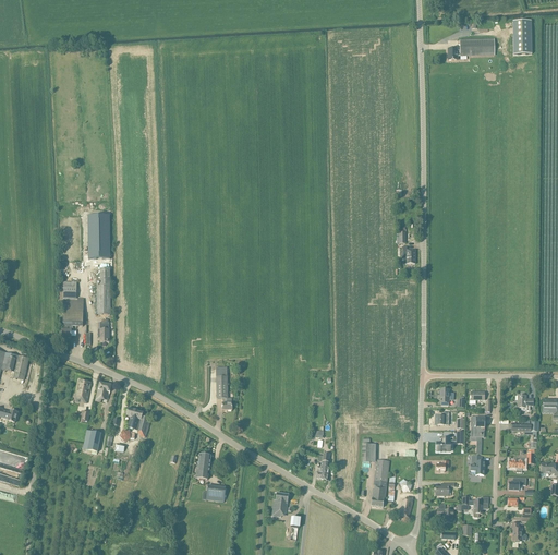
[(531,19),(513,20),(513,52),(532,52),(531,19)]
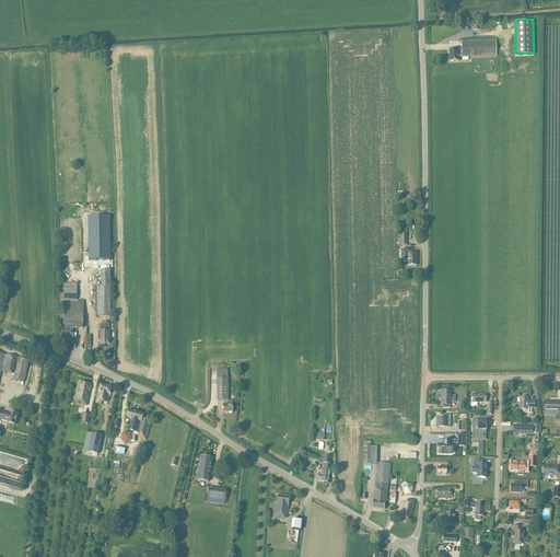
[(450,47),(450,58),(458,58),(458,54),(496,54),(496,37),(462,38),(462,48),(458,48),(458,47),(450,47)]
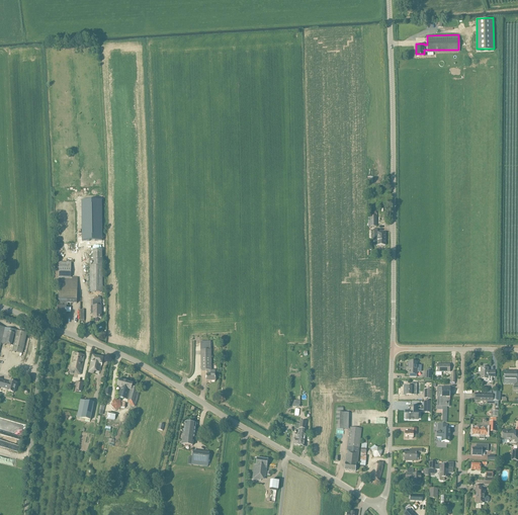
[(104,195),(83,195),(84,237),(104,237),(104,195)]
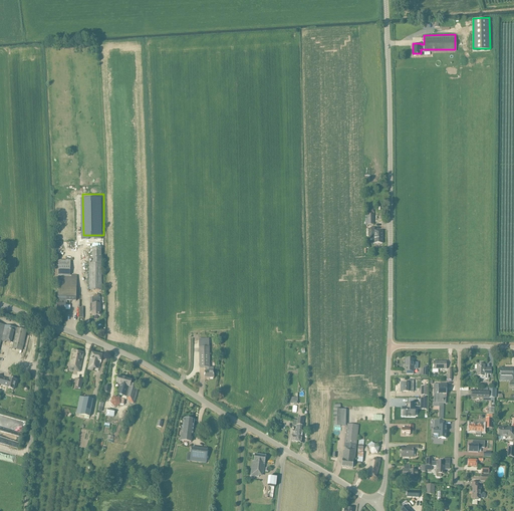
[(374,233),(374,241),(382,241),(382,228),(371,228),(371,233),(374,233)]
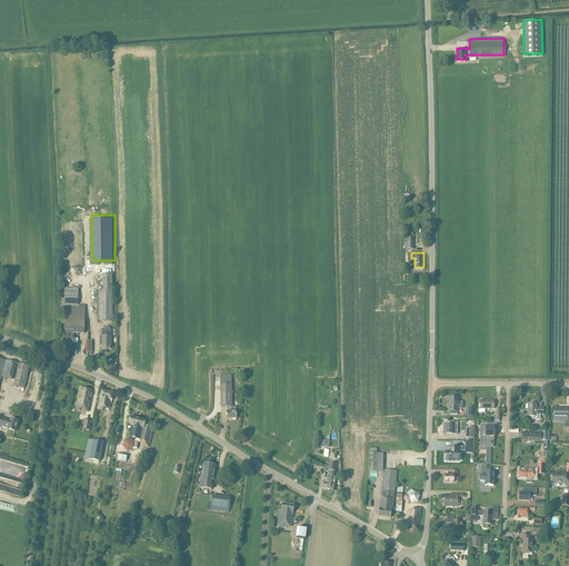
[(102,271),(102,288),(99,288),(99,319),(113,318),(112,271),(102,271)]
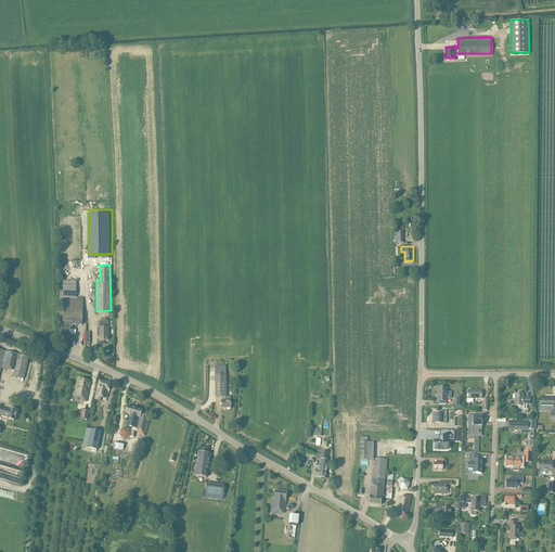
[(72,334),(72,326),(73,326),(73,322),(82,323),(84,295),(76,295),(76,279),(64,279),(63,294),(62,321),(61,321),(61,326),(61,334),(72,334)]
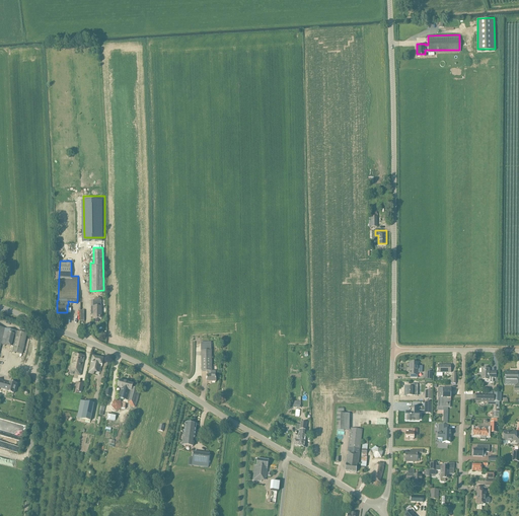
[(101,298),(101,295),(95,295),(95,298),(91,298),(91,308),(93,308),(93,316),(101,316),(101,303),(101,298)]
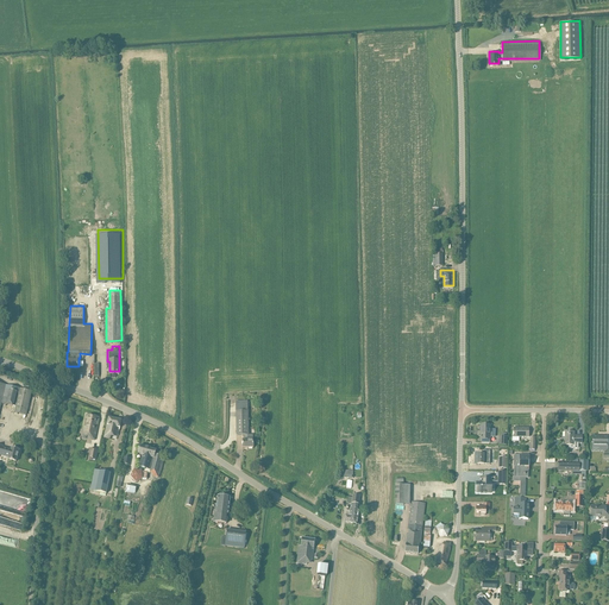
[(0,407),(1,401),(12,403),(14,402),(17,389),(5,386),(6,382),(0,380),(0,407)]
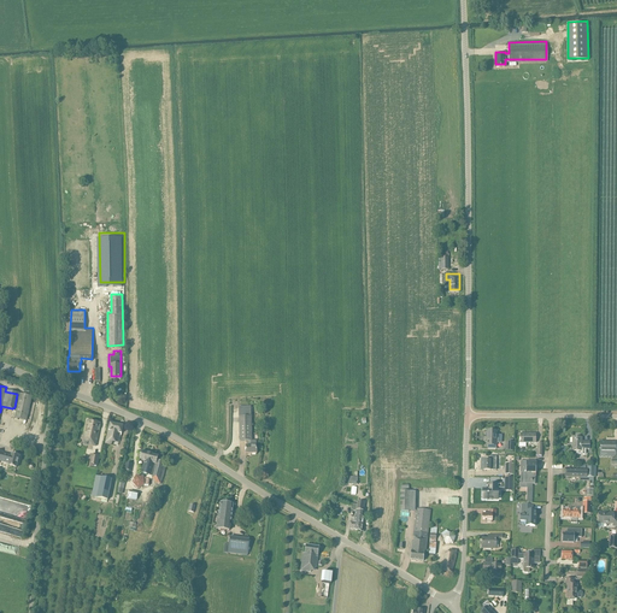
[(21,390),(16,408),(13,407),(12,414),(15,414),(27,418),(33,394),(21,390)]
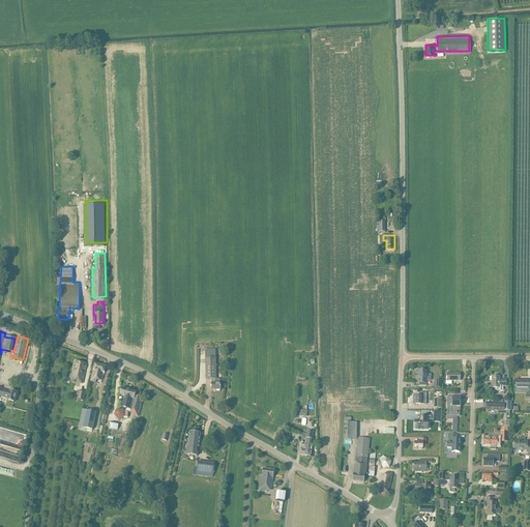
[(205,377),(211,377),(211,381),(211,388),(221,387),(221,381),(221,376),(216,376),(216,355),(215,347),(205,347),(205,355),(205,377)]
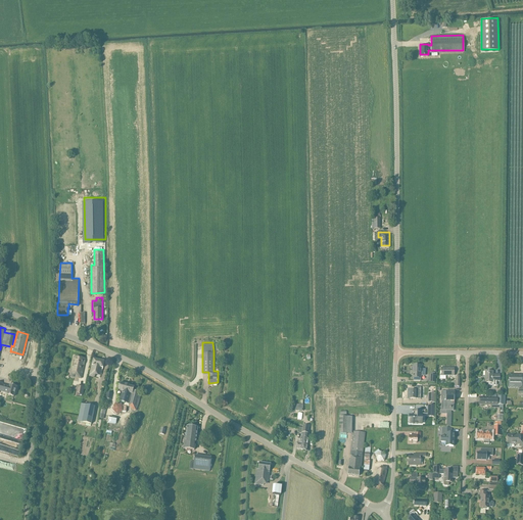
[(75,353),(70,371),(74,372),(73,372),(77,373),(77,375),(82,376),(82,372),(86,357),(75,353)]
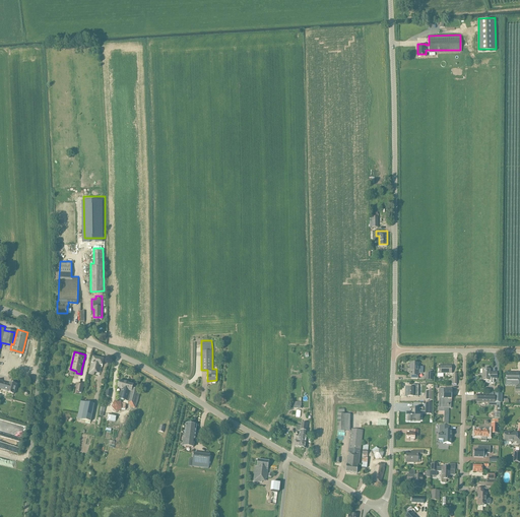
[(105,357),(92,353),(88,372),(93,373),(94,371),(98,371),(101,370),(105,357)]
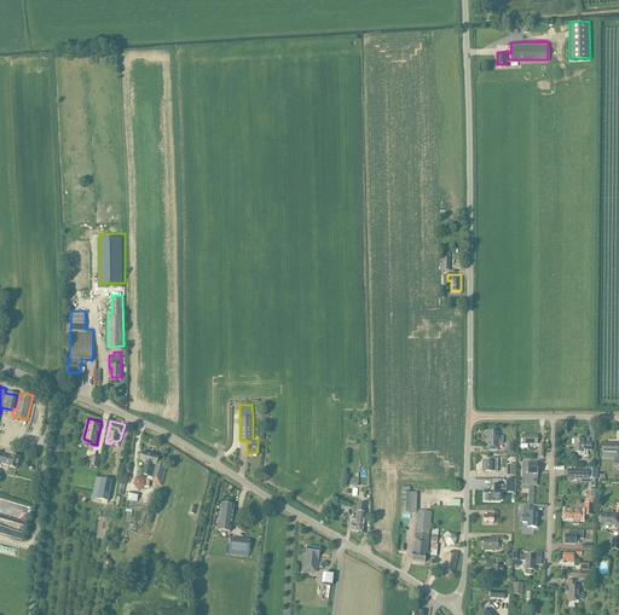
[(507,441),(507,435),(498,435),(498,429),(489,429),(489,444),(490,444),(490,447),(498,447),(498,445),(498,441),(507,441)]
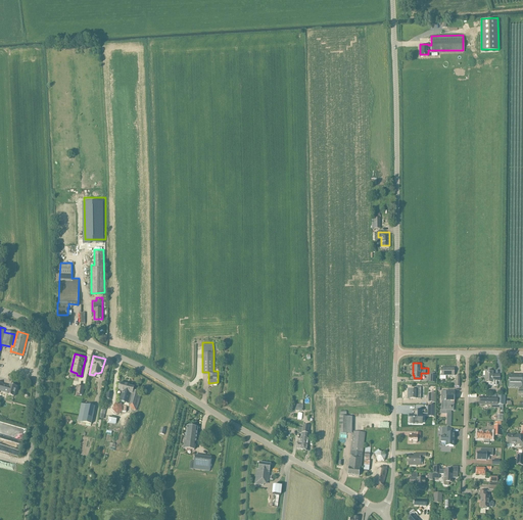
[(454,365),(441,365),(441,373),(454,373),(454,365)]
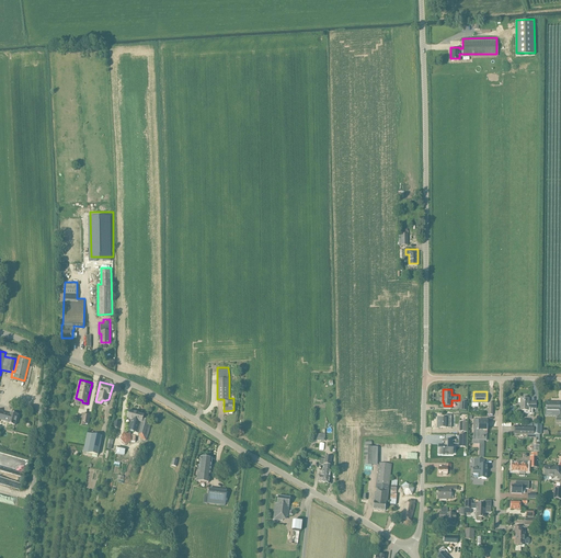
[(521,408),(528,408),(528,411),(533,411),(533,406),(536,406),(536,399),(529,399),(529,396),(521,396),(521,408)]
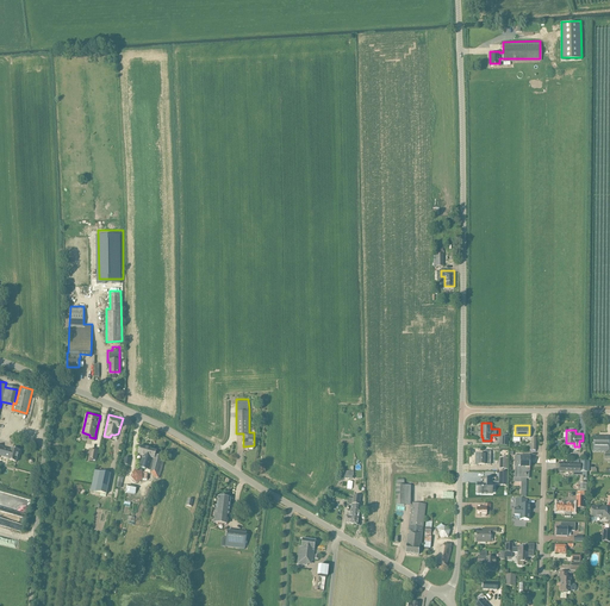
[(593,444),(609,444),(609,447),(608,447),(608,448),(605,449),(605,451),(605,456),(609,456),(609,436),(609,435),(593,433),(593,444)]
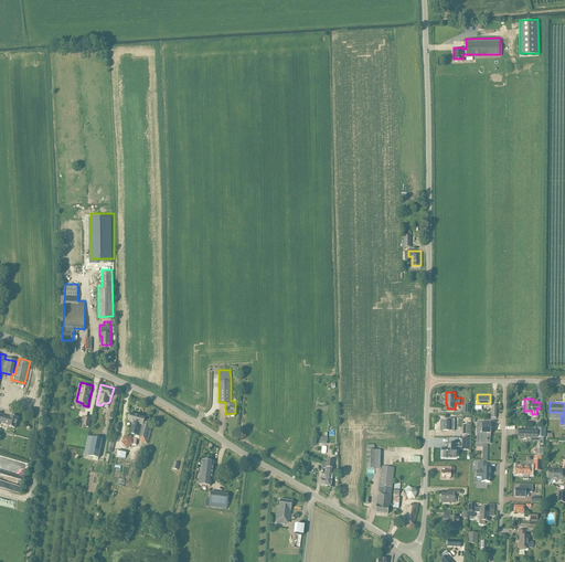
[(2,411),(0,410),(0,420),(8,422),(8,424),(16,426),(18,415),(11,413),(10,415),(2,413),(2,411)]
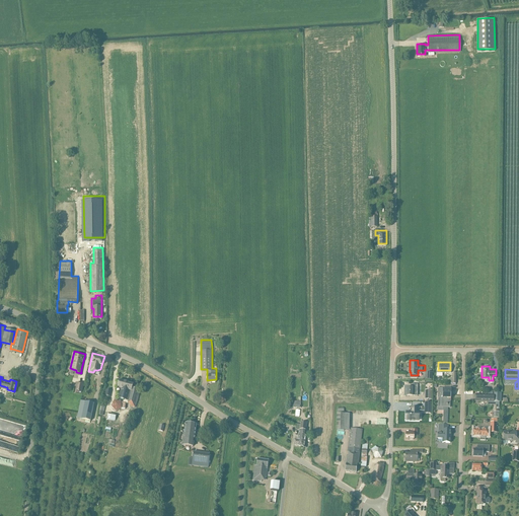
[(123,399),(128,400),(131,388),(129,387),(129,385),(128,385),(129,380),(120,377),(118,384),(122,385),(119,395),(124,396),(123,399)]
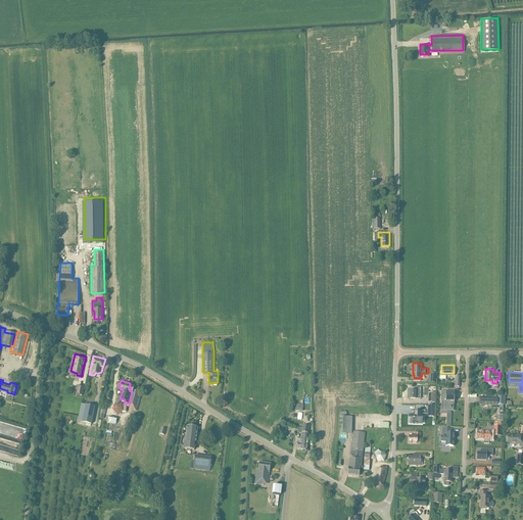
[(83,393),(85,384),(77,383),(76,391),(83,393)]
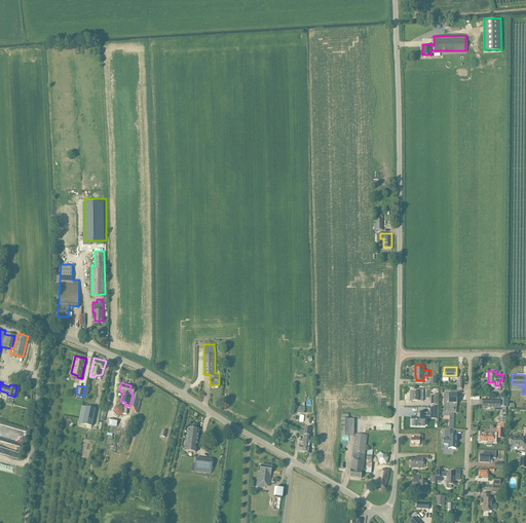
[(133,394),(129,406),(129,407),(133,408),(132,409),(138,410),(142,394),(135,390),(136,386),(130,385),(129,390),(130,390),(130,393),(133,394)]
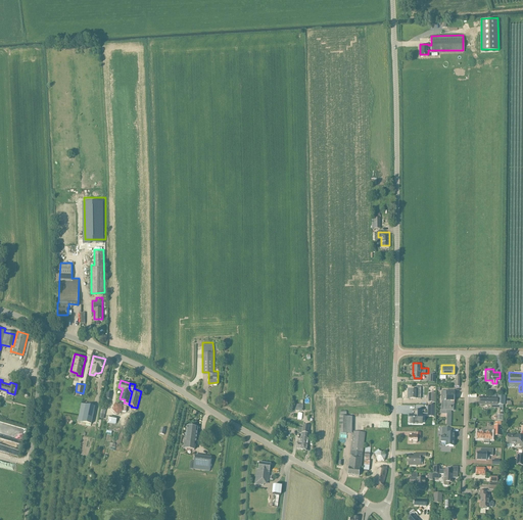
[(410,396),(416,396),(420,396),(420,392),(416,392),(416,387),(411,387),(410,396)]
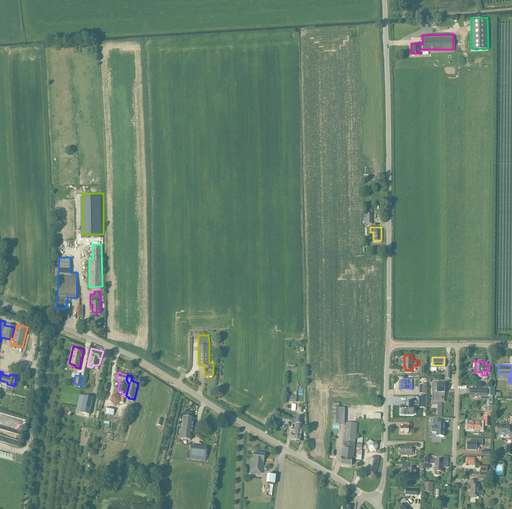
[(444,399),(445,391),(445,389),(444,389),(444,388),(445,388),(445,380),(438,380),(438,381),(432,381),(432,390),(433,390),(432,399),(444,399)]
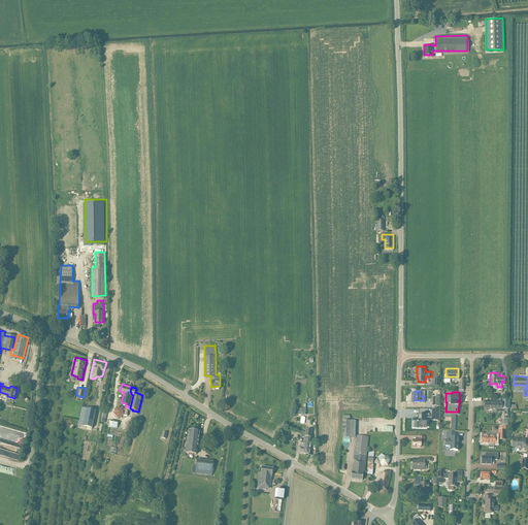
[(502,396),(502,399),(484,399),(483,405),(506,406),(506,412),(508,412),(508,396),(502,396)]
